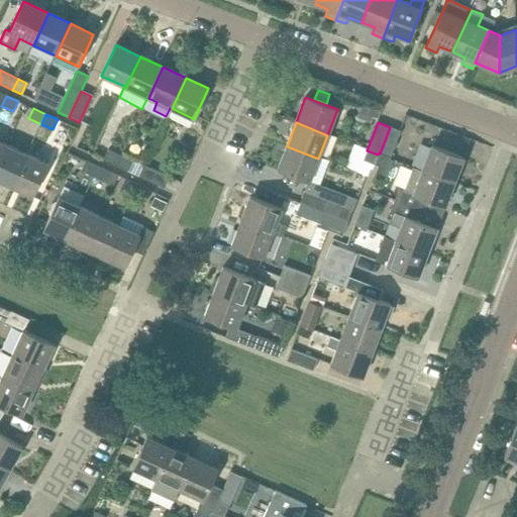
[(400,131),(390,127),(380,153),(390,158),(400,131)]
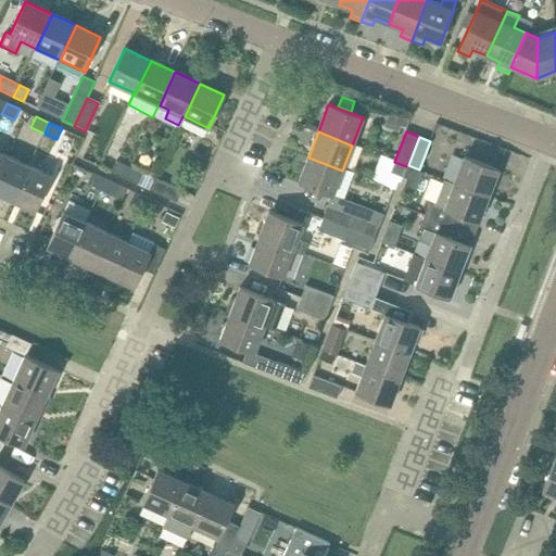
[(0,172),(0,196),(13,202),(29,166),(8,156),(0,172)]
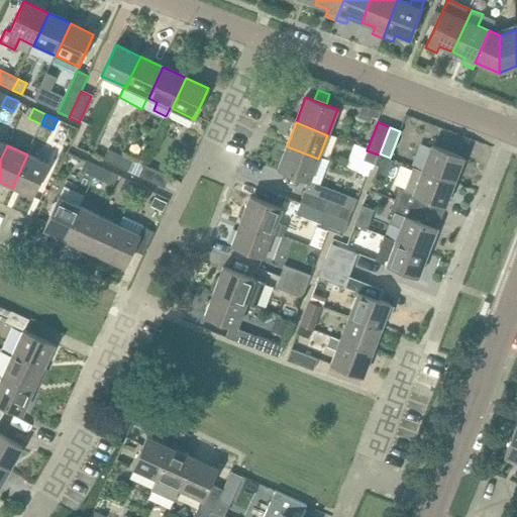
[(431,145),(422,170),(454,182),(463,158),(431,145)]
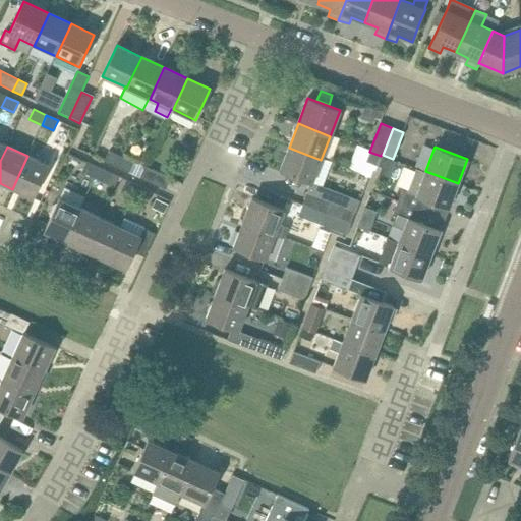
[(311,182),(306,194),(357,213),(360,204),(321,188),(330,163),(321,160),(289,148),(280,171),(311,182)]
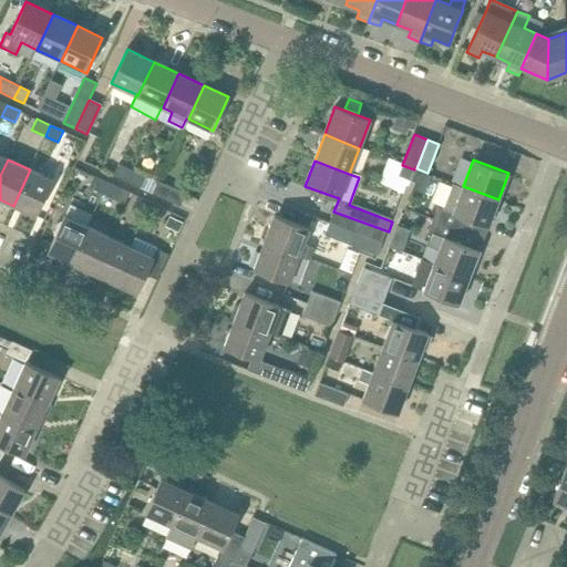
[(113,175),(127,182),(133,171),(119,164),(113,175)]
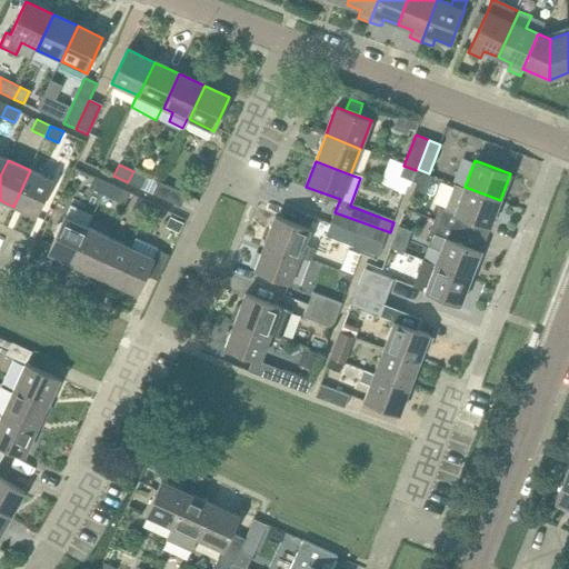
[(416,170),(403,166),(399,178),(411,182),(416,170)]
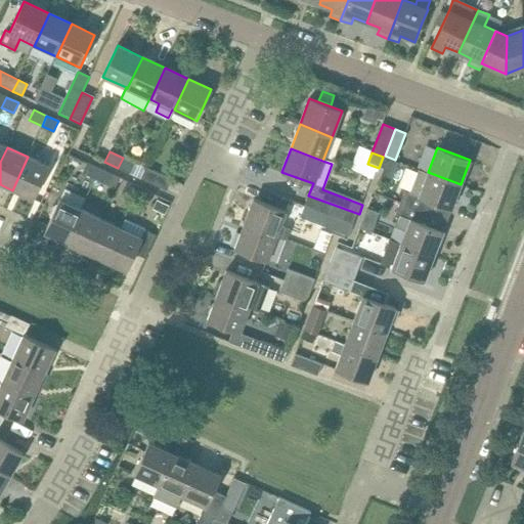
[(383,157),(379,168),(385,170),(382,178),(391,181),(399,161),(395,160),(385,156),(384,155),(383,157)]
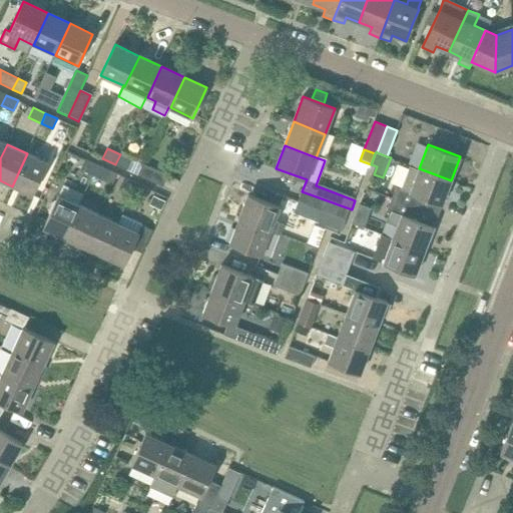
[(27,153),(12,186),(32,195),(47,162),(27,153)]
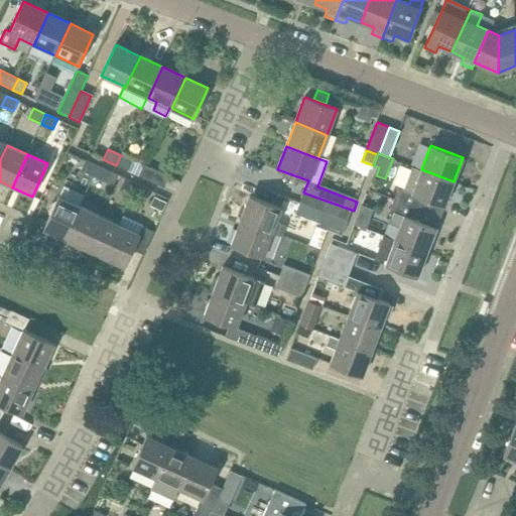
[(116,165),(139,176),(144,165),(132,160),(121,155),(116,165)]
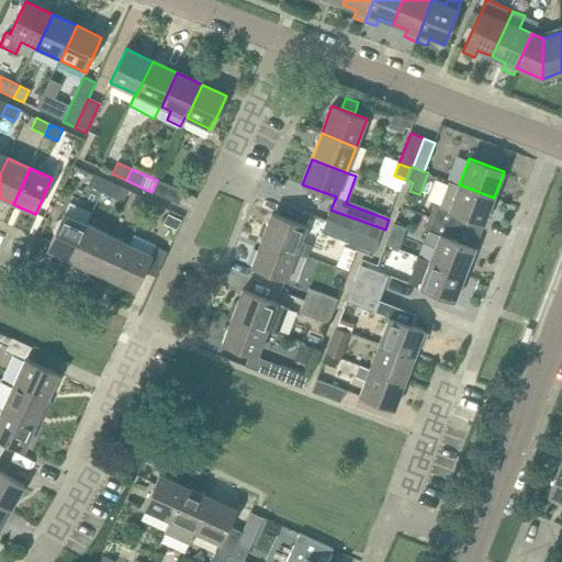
[(88,186),(101,192),(107,181),(93,175),(88,186)]
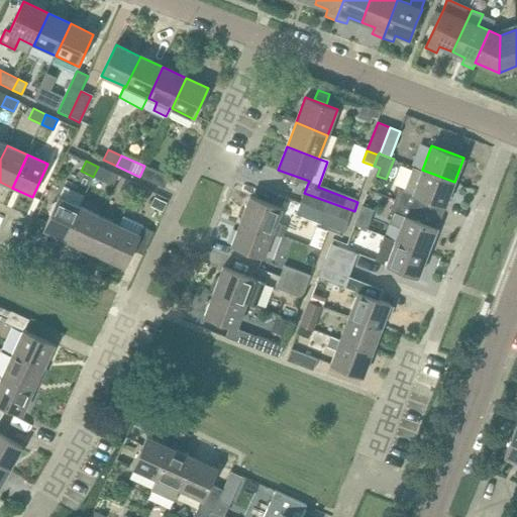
[(144,166),(139,177),(164,188),(169,177),(144,166)]
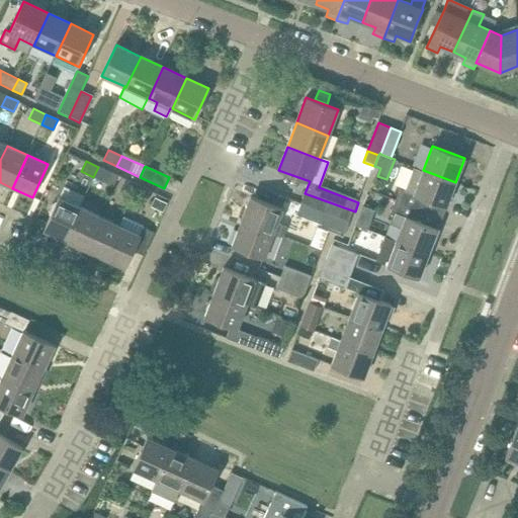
[(93,177),(106,182),(113,186),(118,176),(98,167),(93,177)]
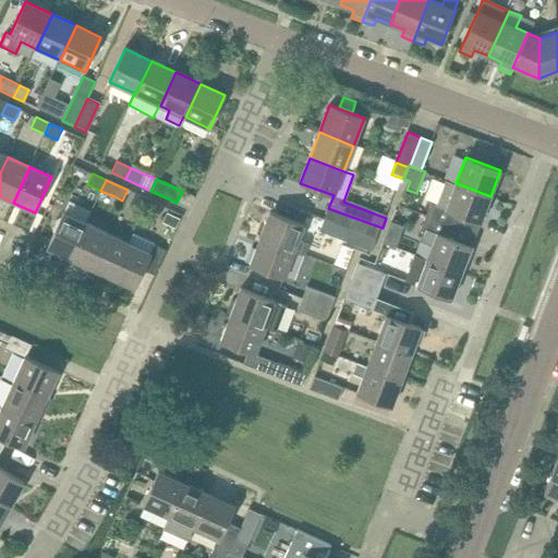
[(431,202),(425,216),(446,223),(450,211),(481,222),(490,196),(456,183),(447,180),(437,205),(431,202)]
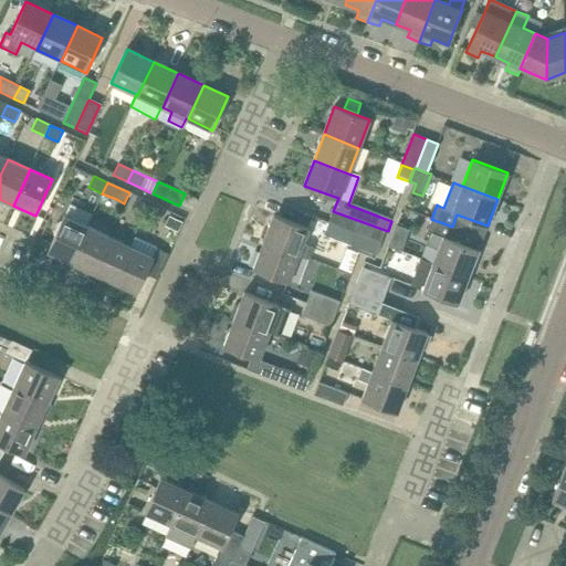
[(133,207),(146,213),(150,202),(137,196),(133,207)]
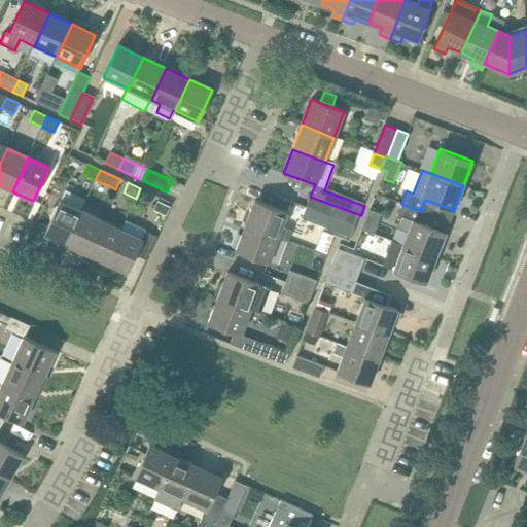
[(136,199),(148,204),(152,194),(140,188),(136,199)]
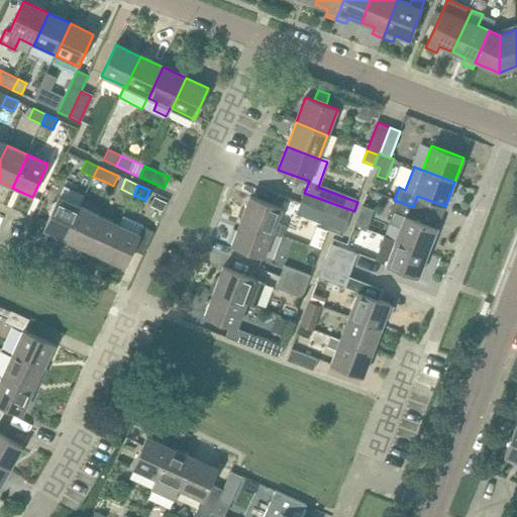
[(304,193),(300,204),(349,222),(354,211),(304,193)]
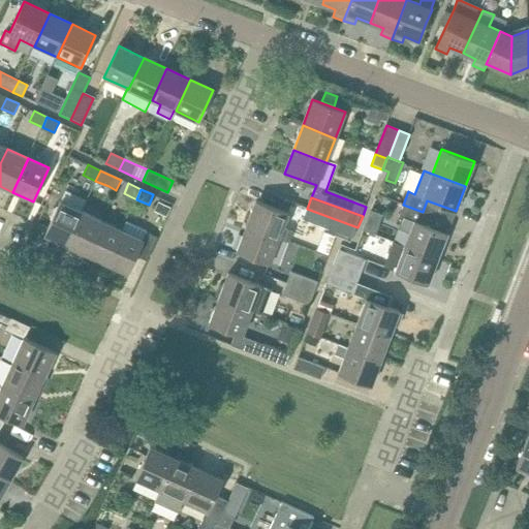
[(44,236),(66,245),(82,212),(60,201),(44,236)]
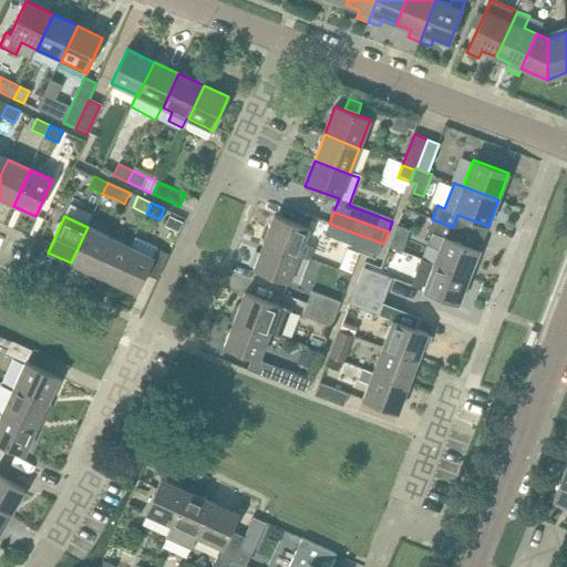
[(274,216),(264,243),(299,256),(310,260),(315,249),(303,245),(309,229),(274,216)]
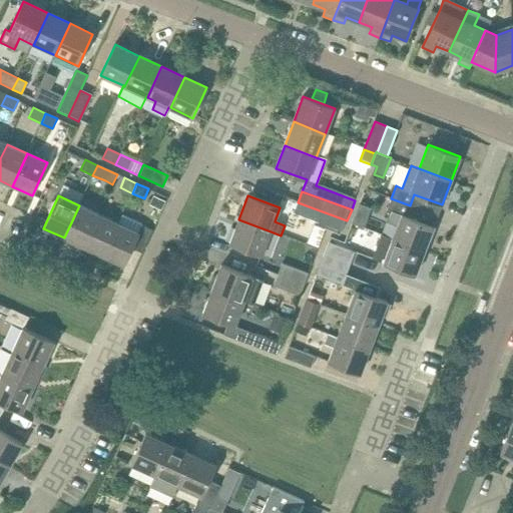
[(149,204),(160,210),(164,201),(153,196),(149,204)]
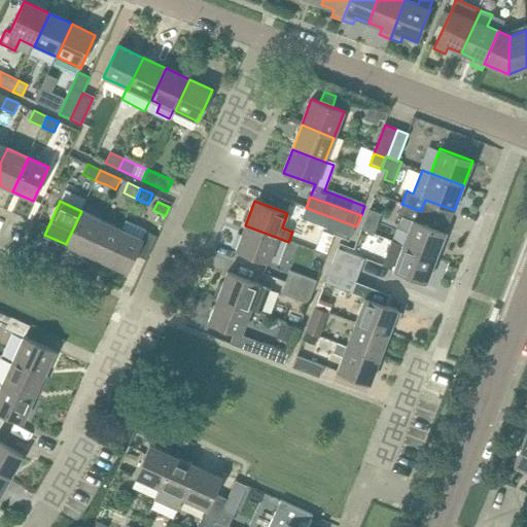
[(408,232),(402,245),(435,258),(445,233),(417,222),(421,211),(401,204),(398,214),(401,215),(397,229),(408,232)]
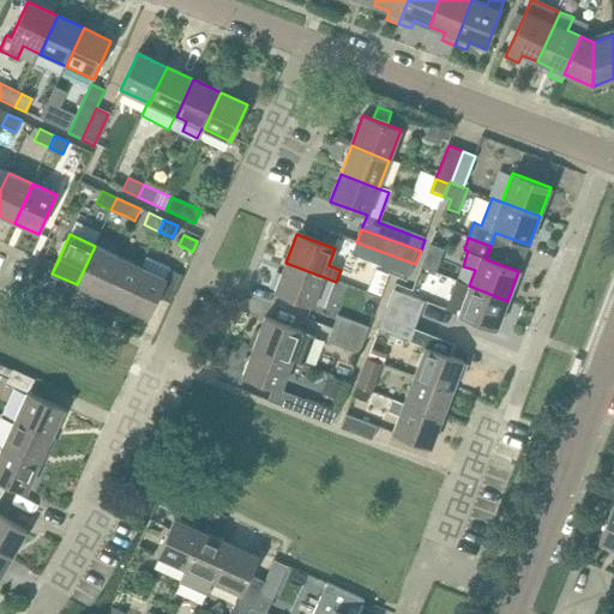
[(415,264),(356,242),(351,254),(410,277),(415,264)]
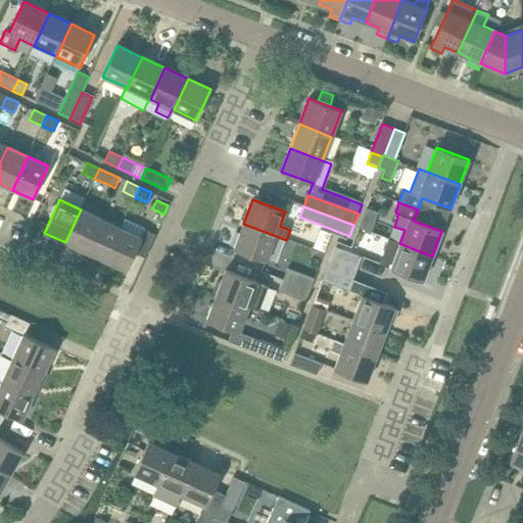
[(65,242),(85,251),(100,219),(81,209),(65,242)]
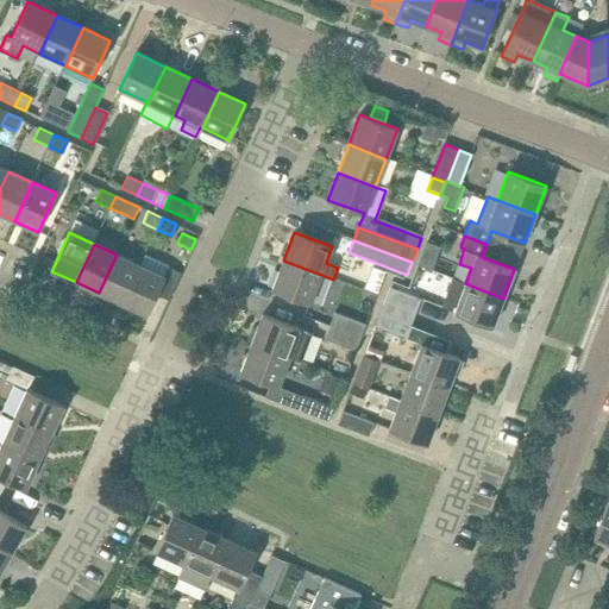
[(99,293),(123,303),(140,265),(117,255),(99,293)]
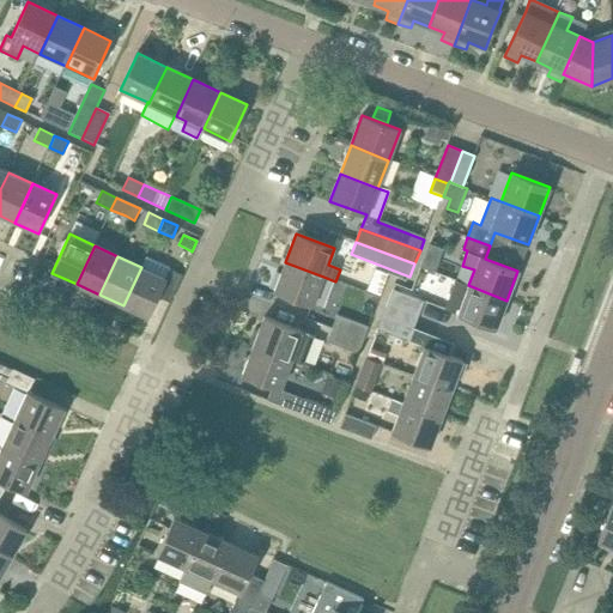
[(141,267),(123,305),(147,317),(157,296),(170,302),(183,275),(168,268),(145,258),(141,267)]
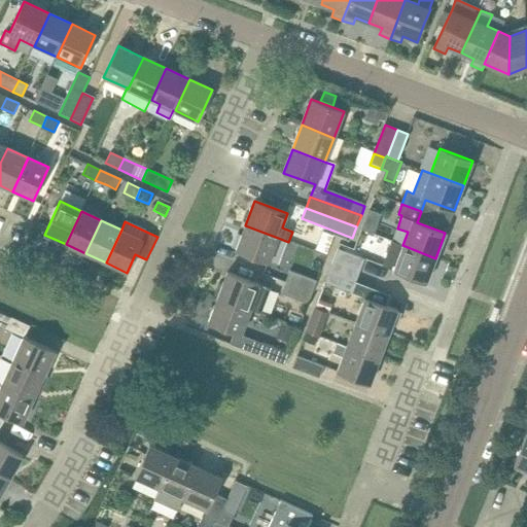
[(278,238),(245,225),(236,250),(269,262),(278,238)]
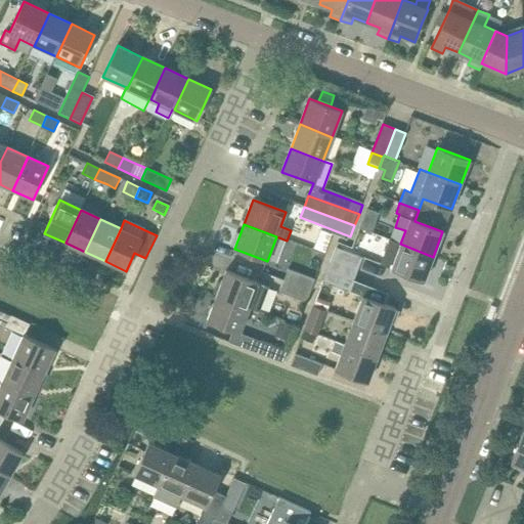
[(433,257),(400,244),(391,268),(424,281),(433,257)]
